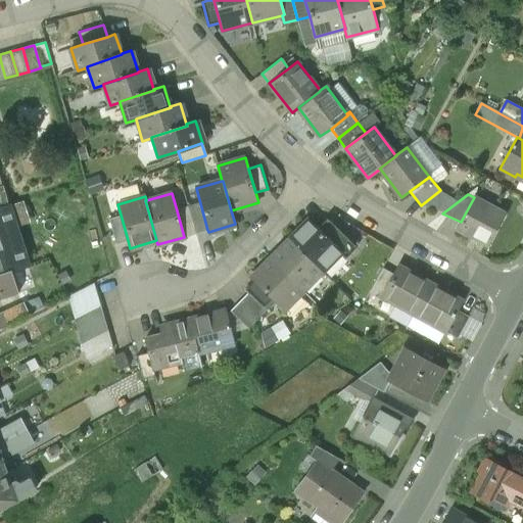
[(506,215),(474,197),(461,222),(458,228),(489,244),(506,215)]
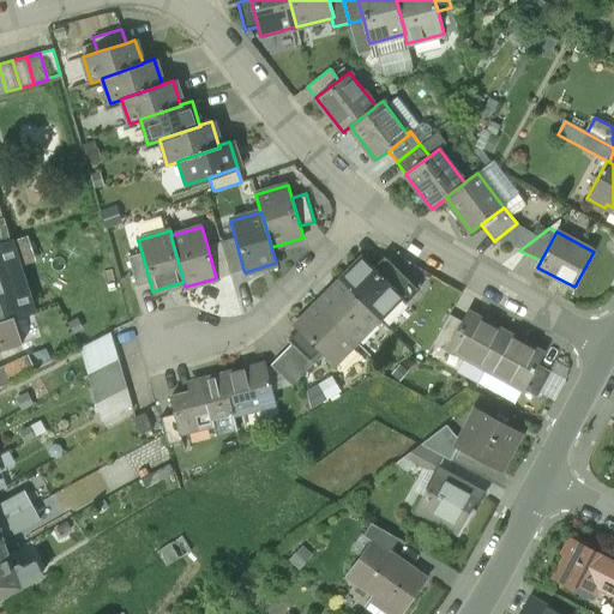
[(235,240),(222,244),(230,274),(244,270),(235,240)]
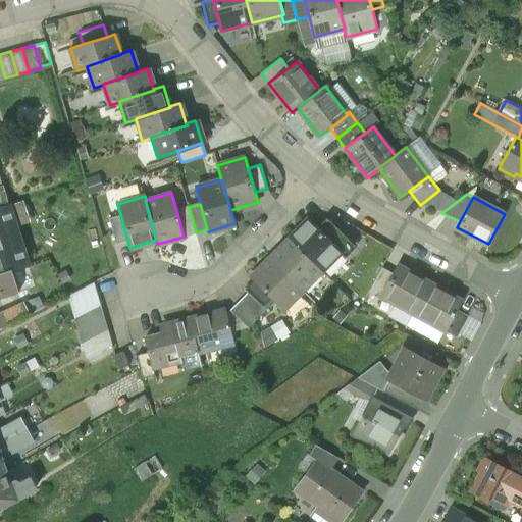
[(0,272),(27,264),(9,206),(0,208),(0,272)]
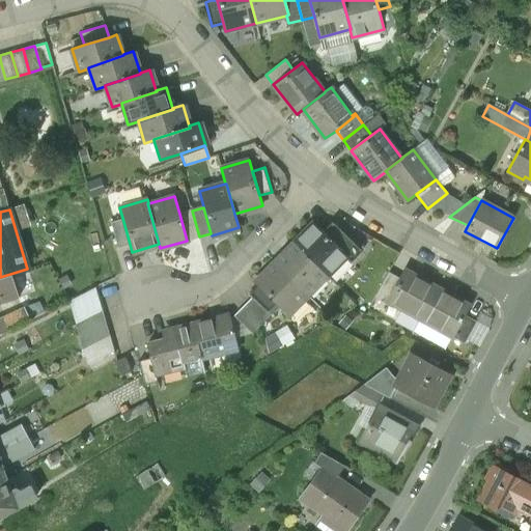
[(192,211),(179,214),(187,241),(199,236),(192,211)]
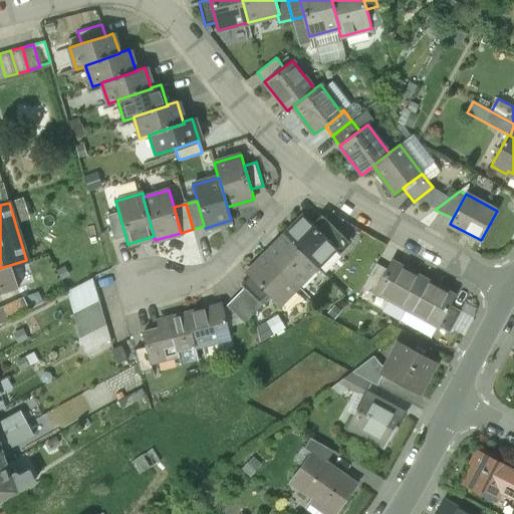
[(118,211),(107,215),(114,239),(125,236),(118,211)]
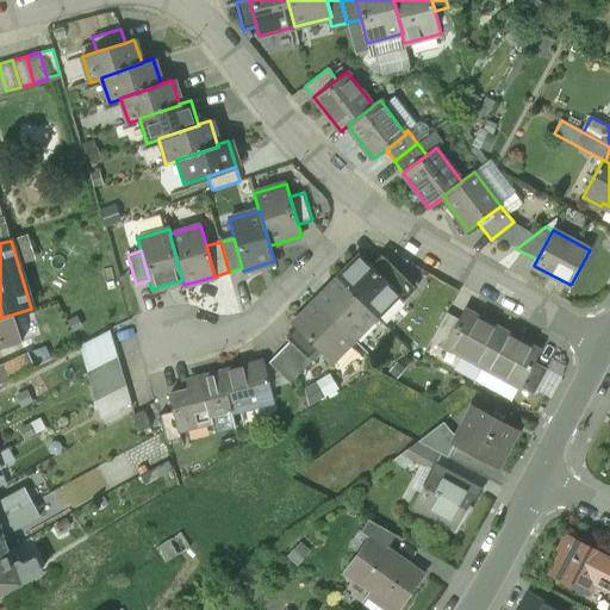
[(372,266),(361,255),(337,279),(375,316),(397,294),(399,293),(372,266)]
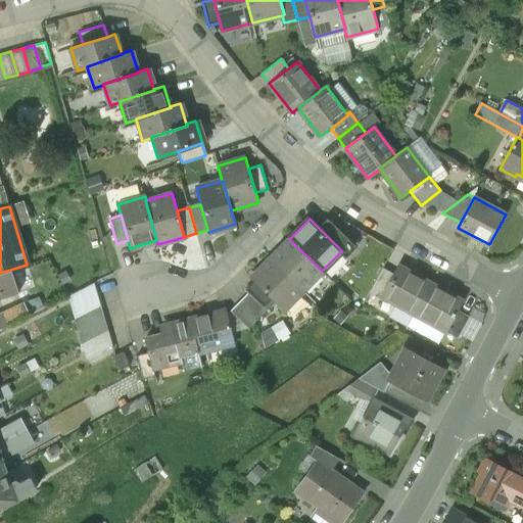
[(357,247),(328,219),(319,228),(342,251),(340,252),(346,257),(357,247)]
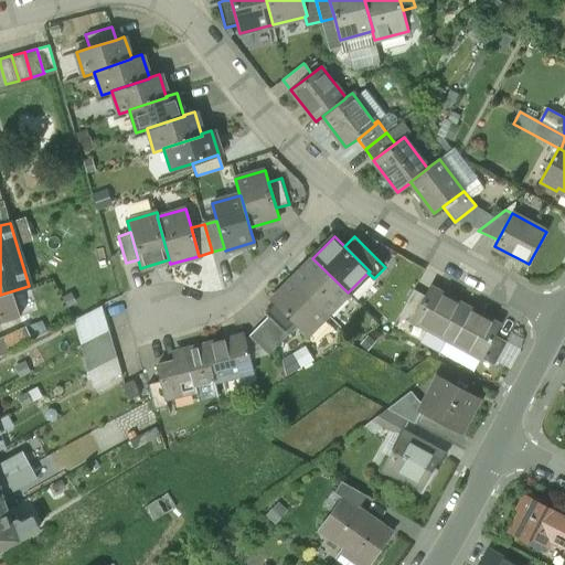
[(348,292),(312,258),(291,279),(327,315),(348,292)]
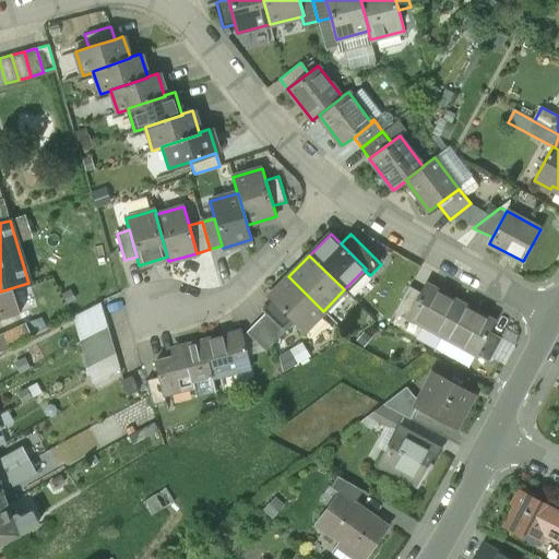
[(323,311),(288,276),(269,297),(271,300),(290,319),(302,332),(323,311)]
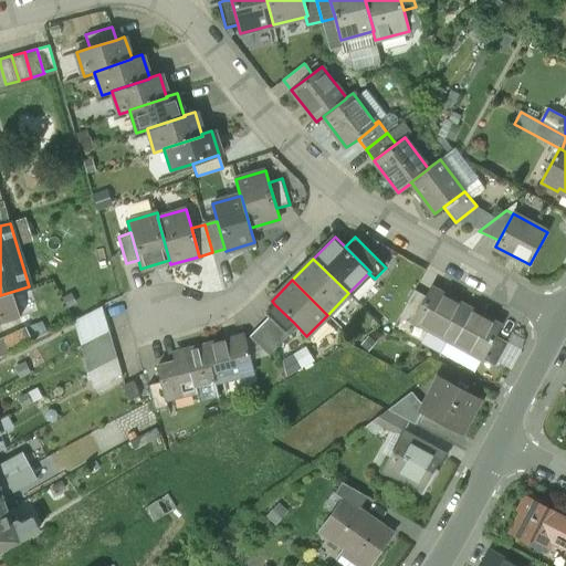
[(29,286),(0,295),(0,323),(37,311),(29,286)]
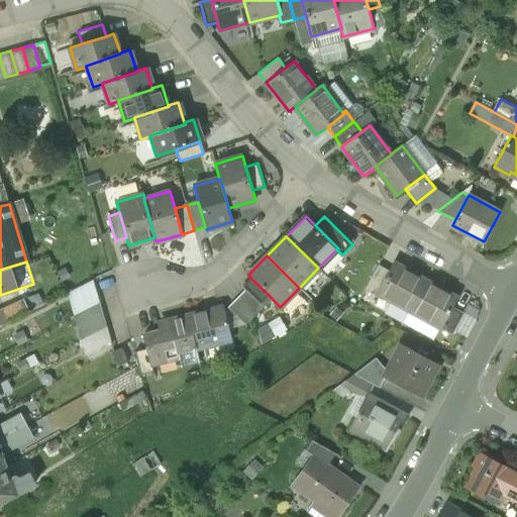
[(426,281),(394,263),(389,272),(378,293),(409,310),(426,281)]
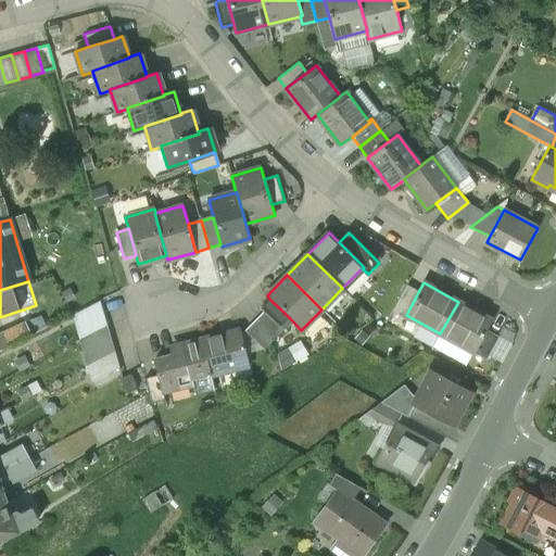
[(407,286),(393,312),(405,318),(406,315),(418,292),(407,286)]
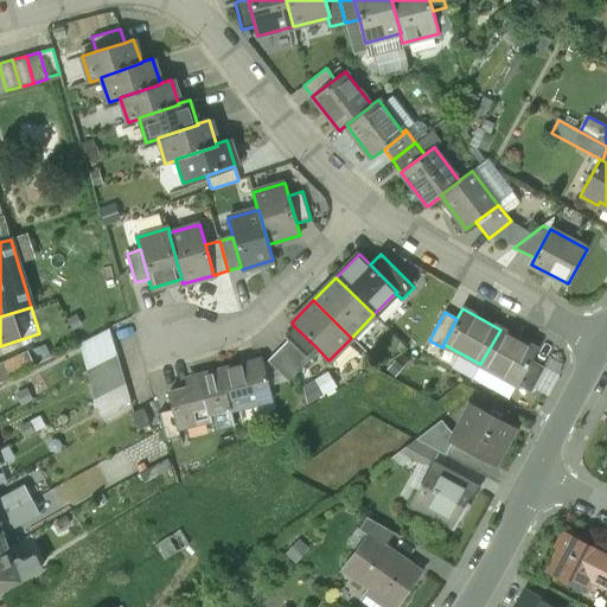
[(315,346),(294,326),(285,337),(287,340),(288,339),(305,357),(306,356),(315,346)]
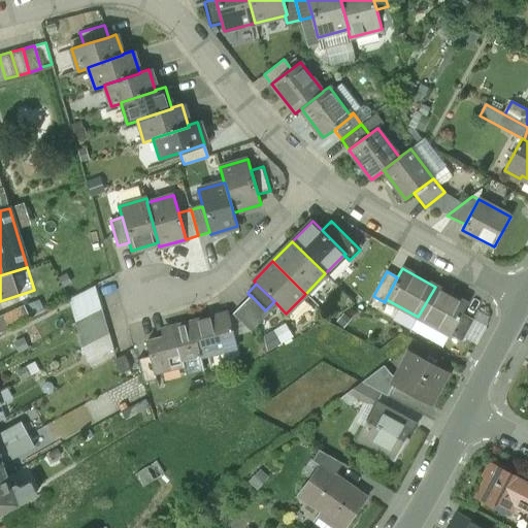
[(95,286),(69,299),(76,323),(102,309),(95,286)]
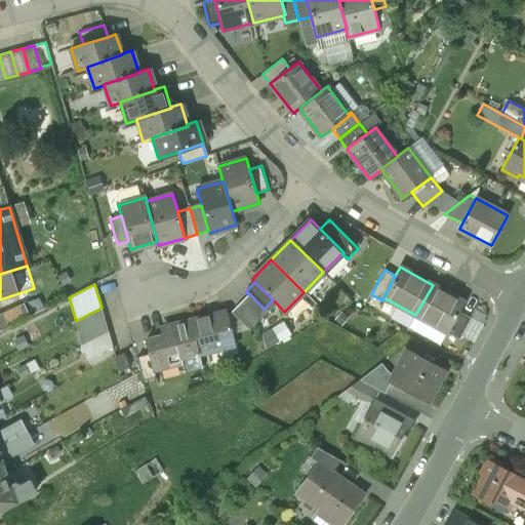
[(465,303),(433,285),(415,315),(447,333),(459,312),(465,303)]
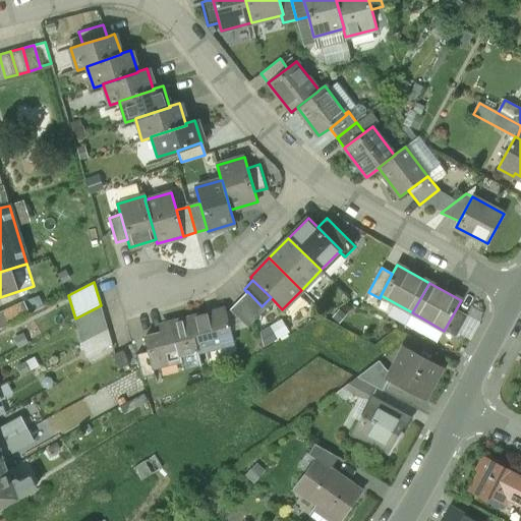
[(262,306),(247,291),(246,292),(238,300),(255,317),(265,308),(263,305),(262,306)]
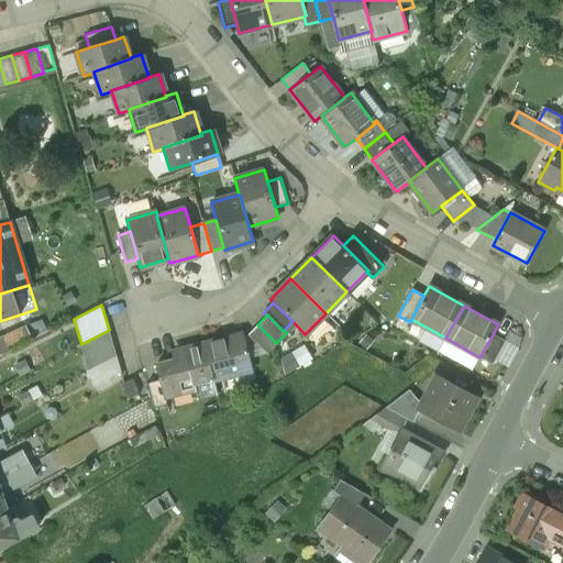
[(276,343),(257,324),(249,334),(267,352),(276,343)]
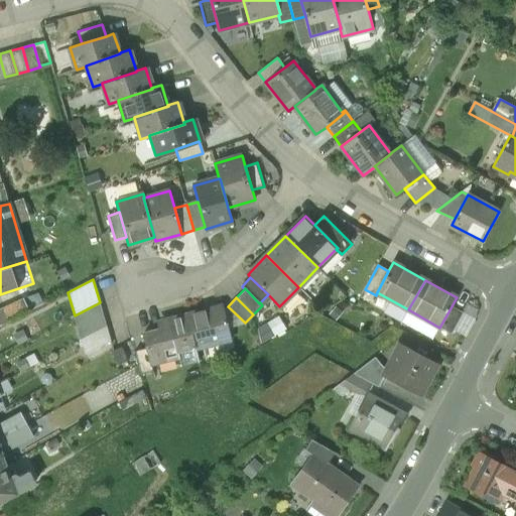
[(22,299),(0,308),(0,326),(29,311),(22,299)]
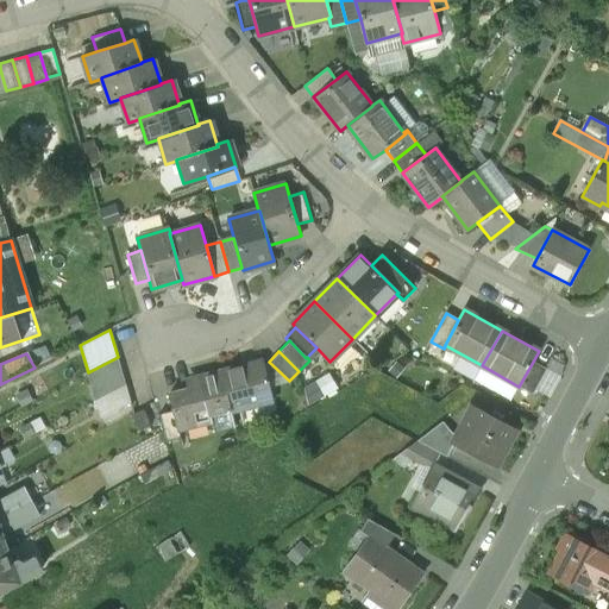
[(118,357),(88,372),(96,401),(126,385),(118,357)]
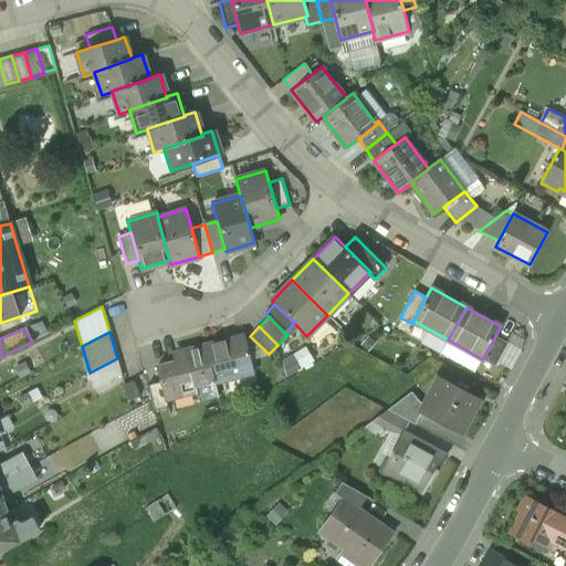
[(245,335),(206,345),(215,379),(216,381),(254,371),(245,335)]
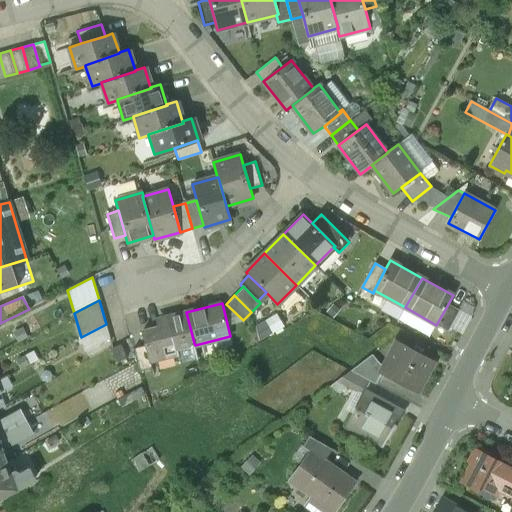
[(448,304),(436,325),(447,331),(458,310),(448,304)]
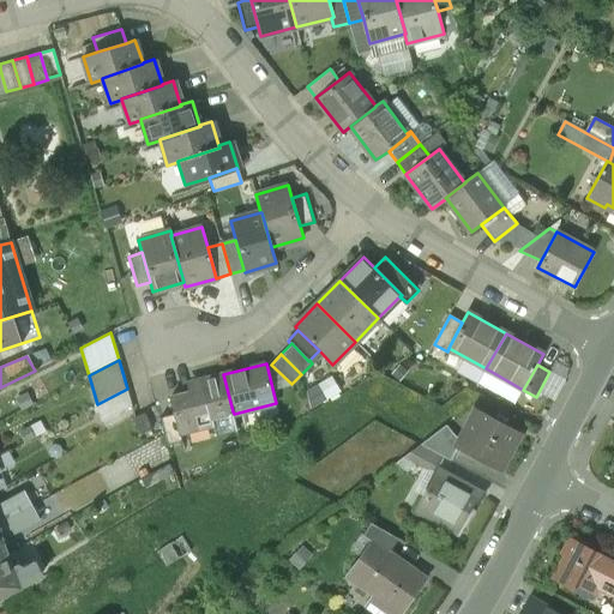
[(203,390),(170,398),(175,414),(180,432),(214,423),(211,416),(233,411),(223,374),(200,380),(203,390)]
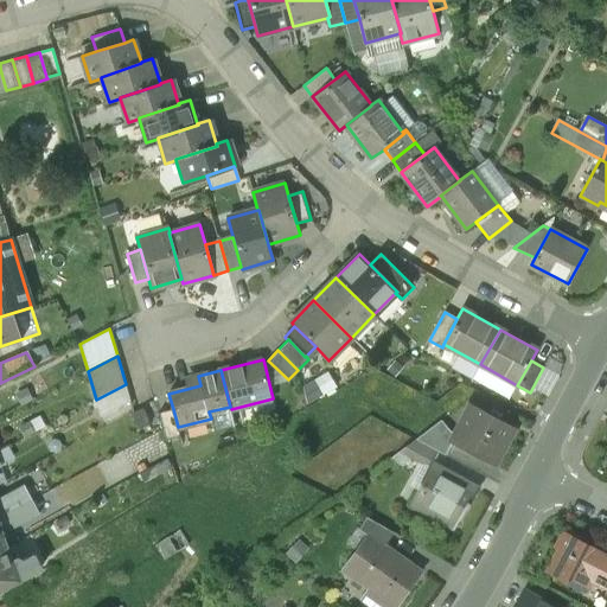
[(126,384),(96,400),(101,416),(131,401),(126,384)]
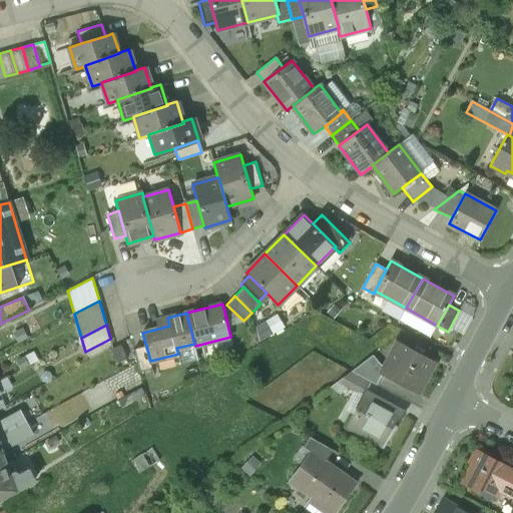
[(435,363),(398,344),(381,377),(418,396),(435,363)]
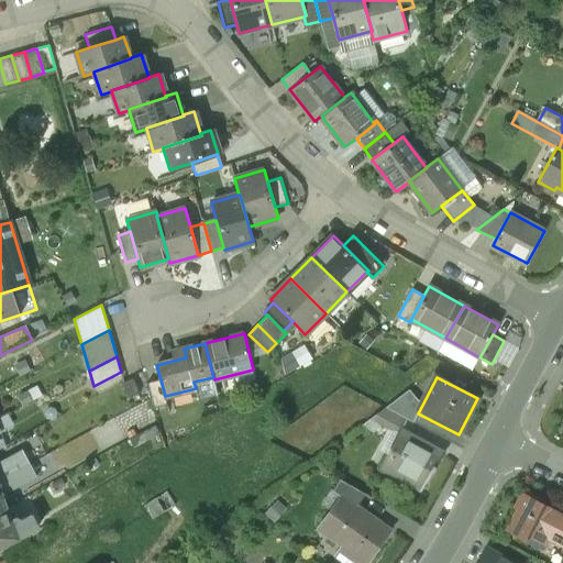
[(161,379),(147,384),(153,408),(167,405),(165,396),(161,379)]
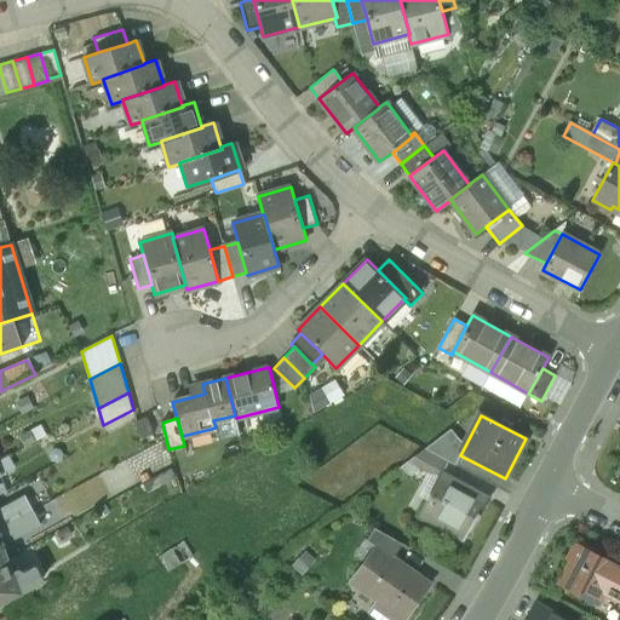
[(448,461),(425,448),(407,461),(437,477),(438,476),(440,476),(448,461)]
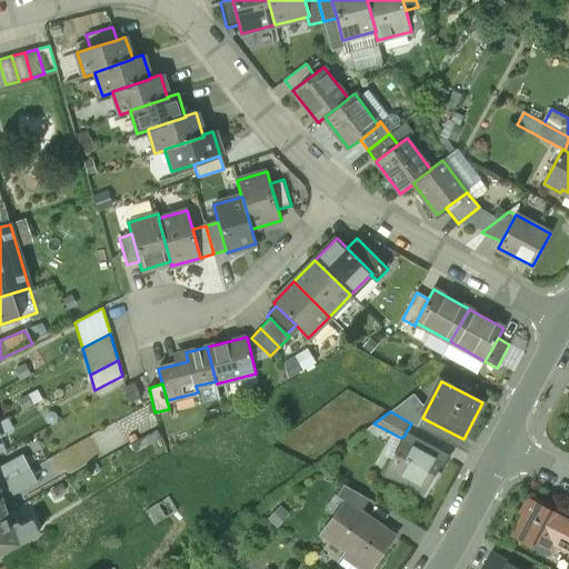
[(403,437),(402,437),(401,438),(392,455),(403,460),(393,479),(425,496),(435,477),(437,478),(446,460),(403,437)]
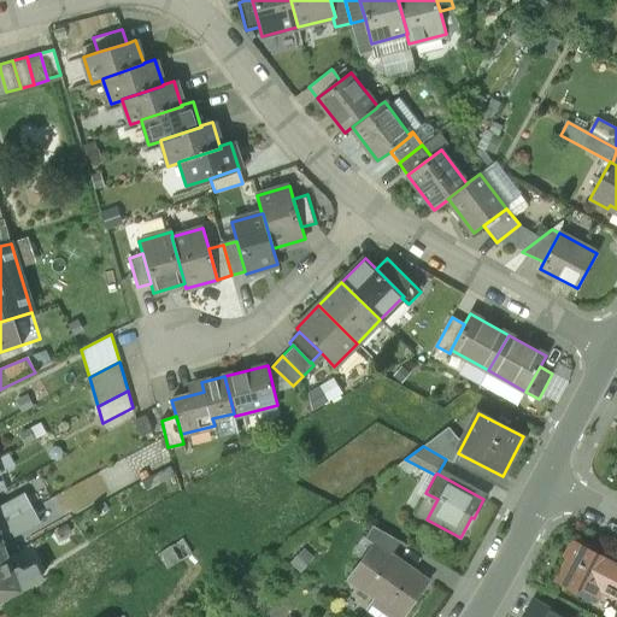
[(0,558),(7,556),(0,536),(9,538),(40,521),(33,507),(0,523),(0,558)]
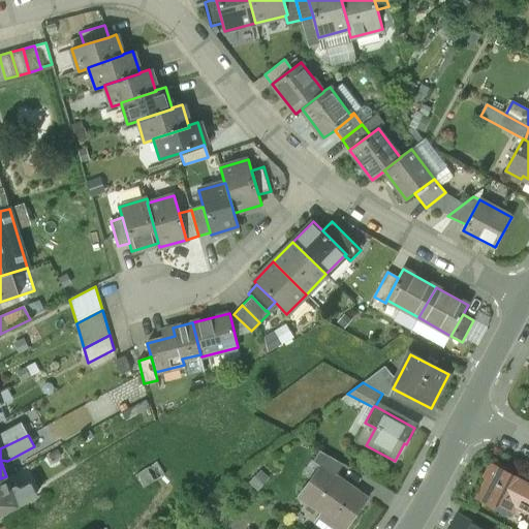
[(339,463),(320,453),(313,462),(319,467),(331,474),(339,463)]
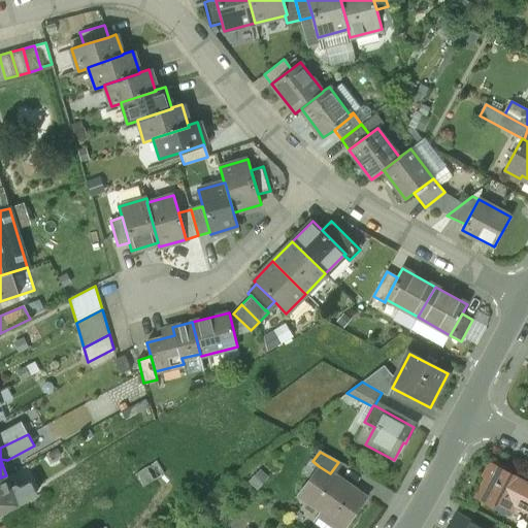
[(525,483),(492,465),(485,477),(487,479),(477,497),(508,514),(516,502),(527,508),(527,486),(525,484),(525,483)]
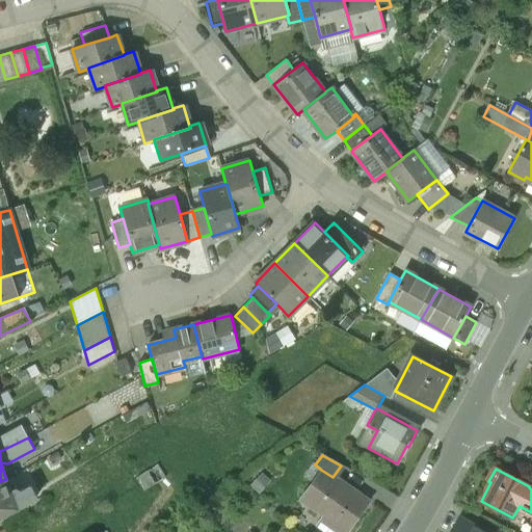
[(333,477),(321,470),(299,500),(343,531),(347,531),(368,503),(333,477)]
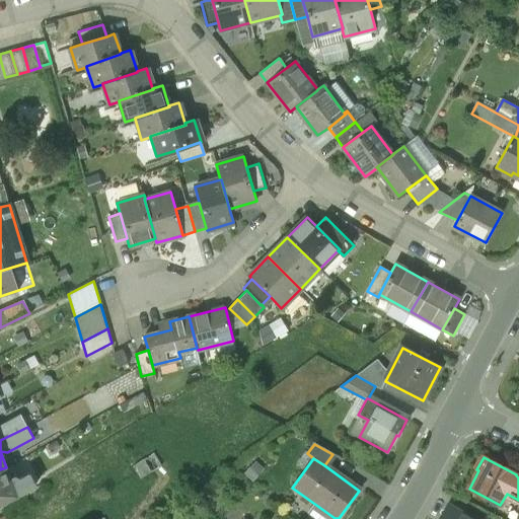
[(6,467),(0,469),(0,504),(34,486),(28,474),(18,480),(17,478),(14,477),(10,479),(6,467)]
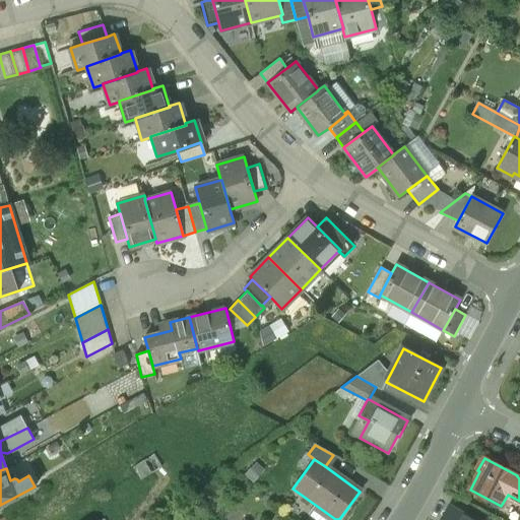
[(473,519),(449,506),(441,519),(473,519)]
